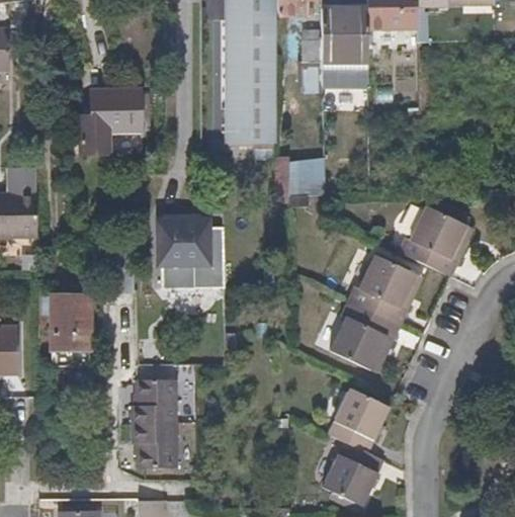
[(274,0),(229,0),(230,138),(275,138),(274,0)]
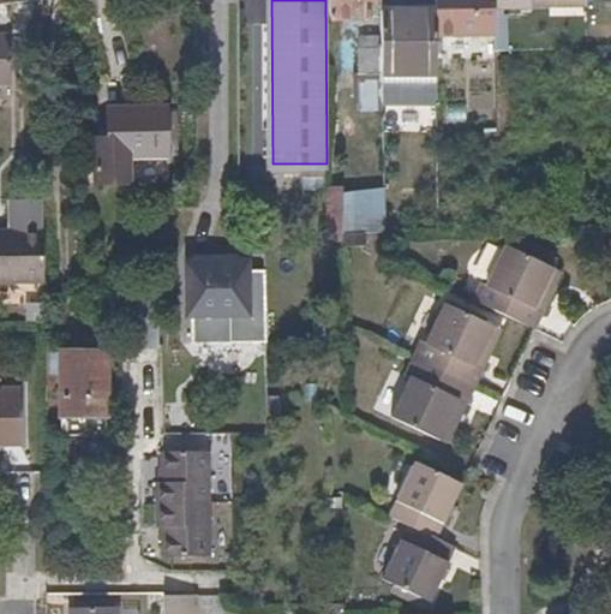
[(333,0),(333,28),(346,27),(346,17),(365,17),(365,0),(333,0)]
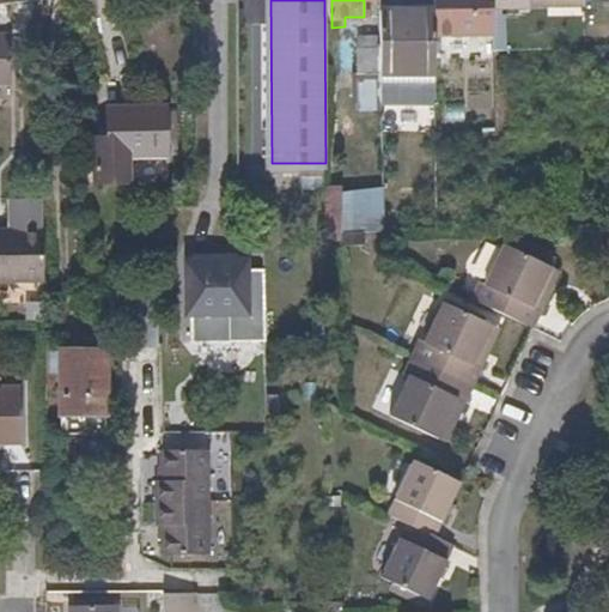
[(433,0),(434,6),(434,14),(436,37),(497,36),(495,10),(495,0),(433,0)]
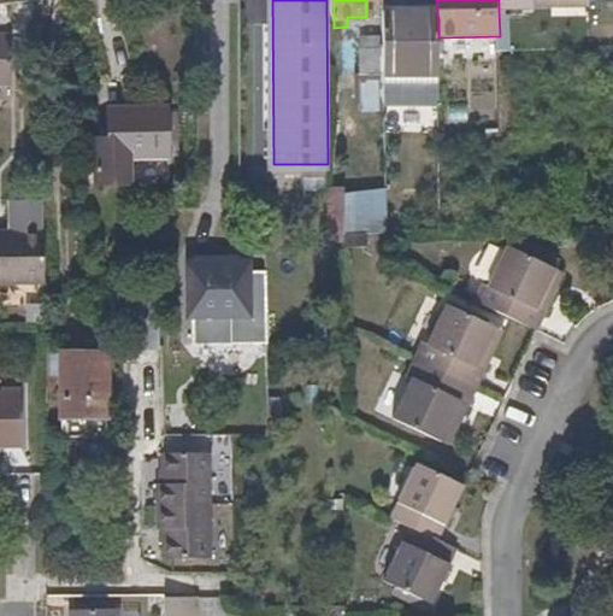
[(437,6),(384,7),(385,25),(385,47),(385,77),(438,76),(438,65),(438,37),(437,15),(437,6)]
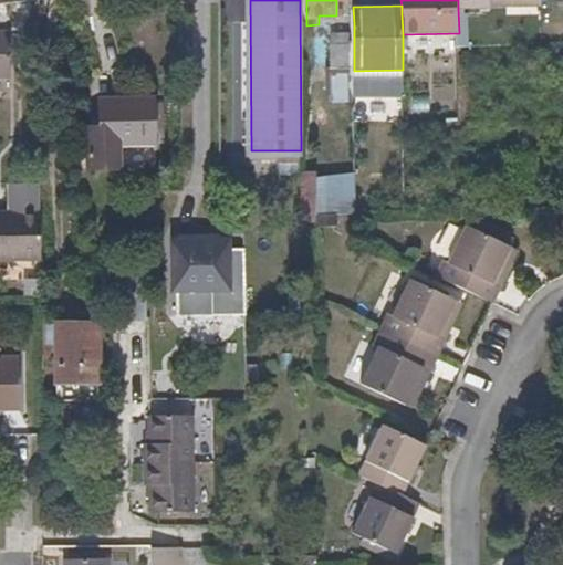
[(0,32),(0,76),(12,77),(12,32),(0,32)]
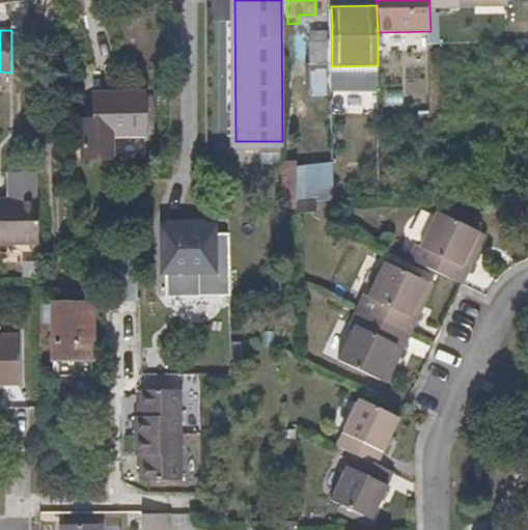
[(332,66),(332,40),(329,40),(329,31),(312,31),(313,94),(332,93),(332,66)]
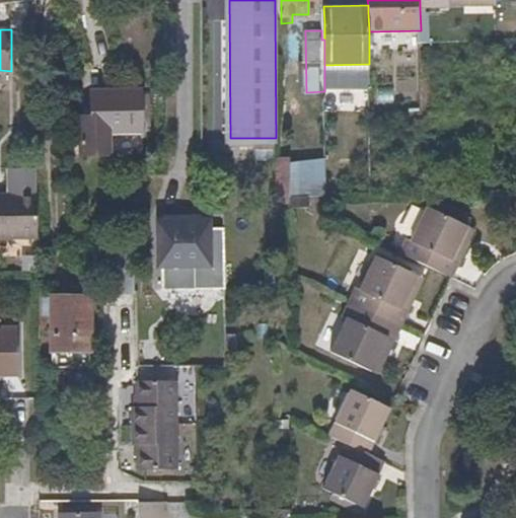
[(96,92),(97,119),(85,119),(85,155),(116,155),(114,131),(143,130),(142,91),(96,92)]
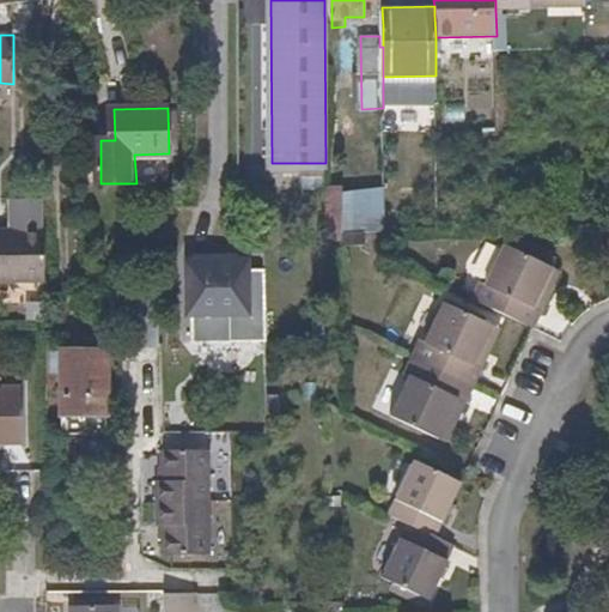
[(329,187),(327,236),(384,238),(387,189),(329,187)]
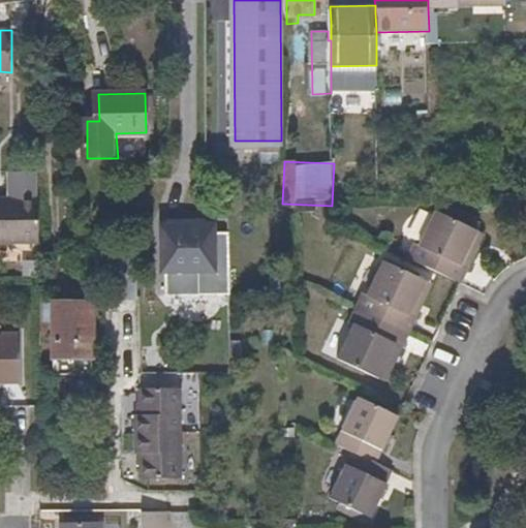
[(0,197),(21,197),(21,190),(0,189),(0,197)]
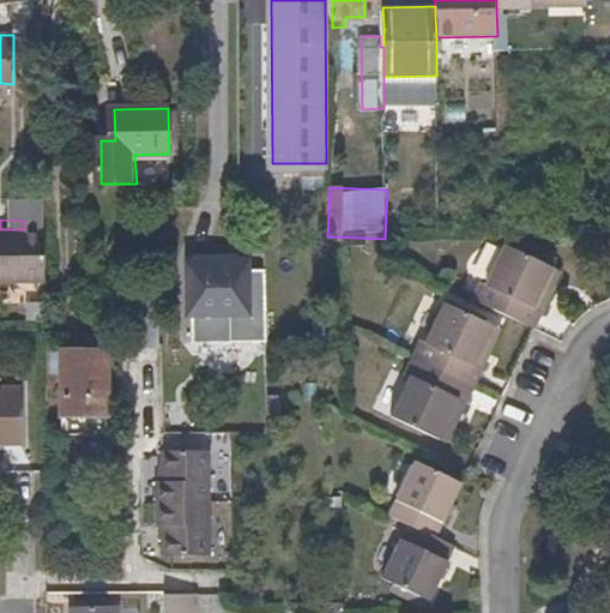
[(0,270),(48,271),(47,221),(24,221),(24,229),(0,229),(0,270)]
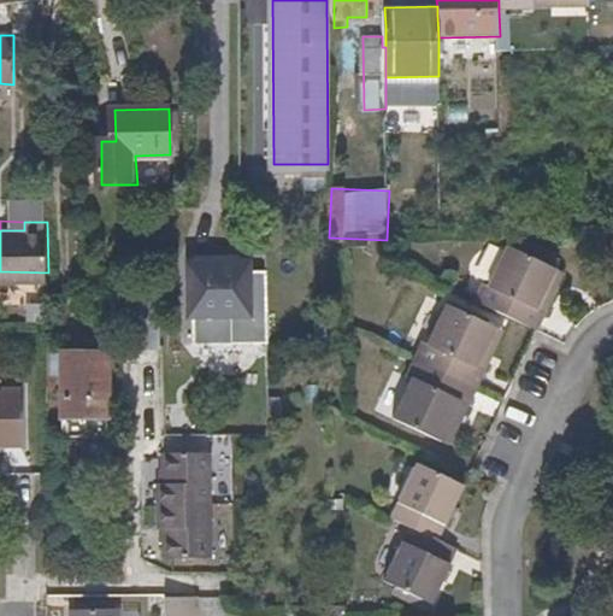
[(473,299),(536,329),(543,315),(535,310),(554,269),(506,245),(484,286),(479,285),(473,299)]
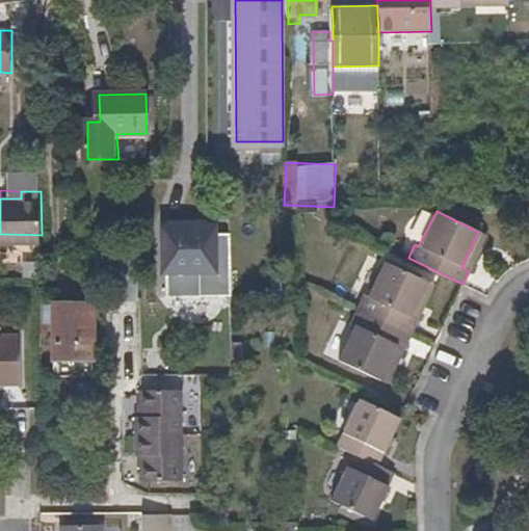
[(218,271),(216,224),(167,226),(166,273),(218,271)]
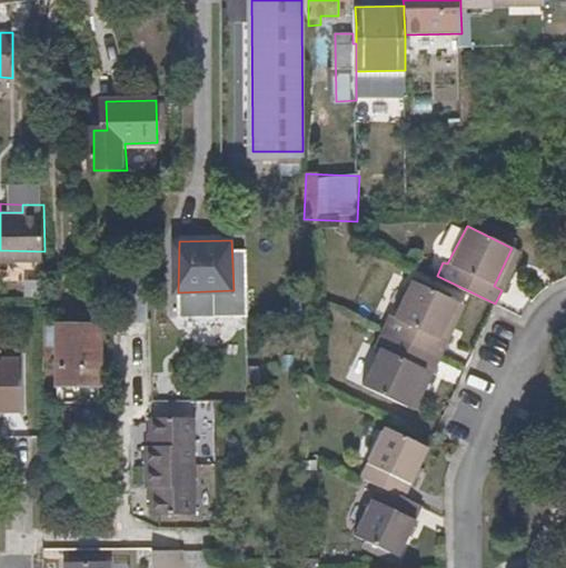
[(494,286),(502,290),(520,252),(512,248),(494,286)]
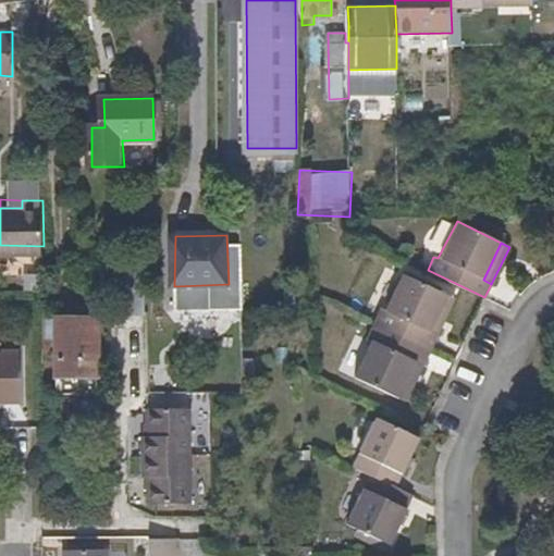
[(373,325),(429,351),(435,338),(428,335),(445,299),(403,278),(385,313),(380,310),(373,325)]
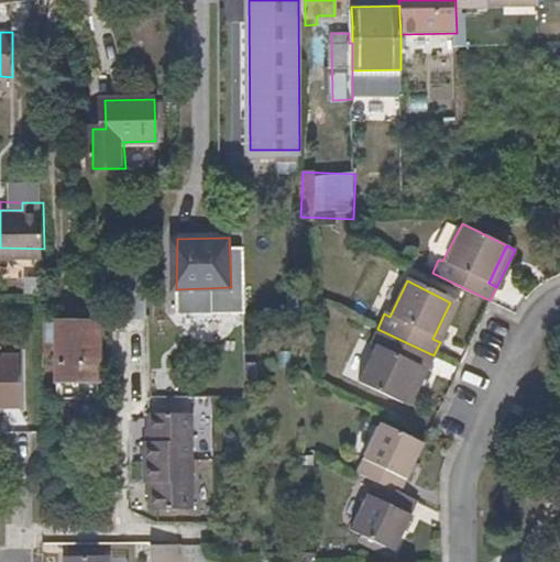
[(458,306),(450,302),(432,339),(440,342),(458,306)]
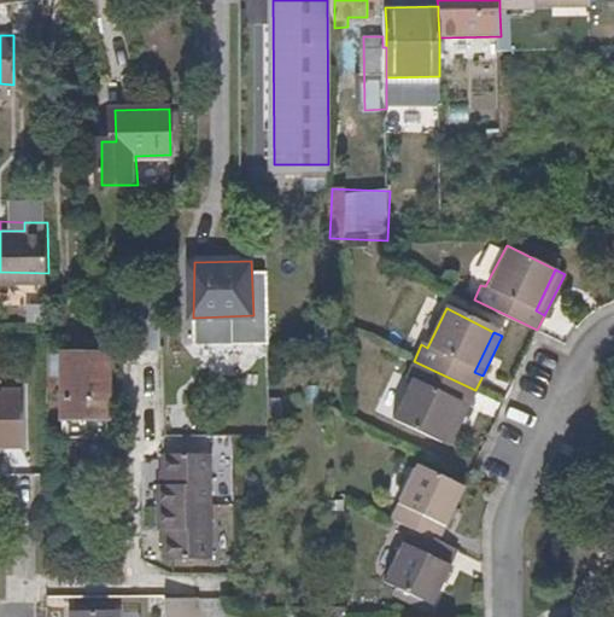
[(466,408),(475,390),(414,361),(404,379),(411,383),(393,419),(440,443),(460,405),(466,408)]
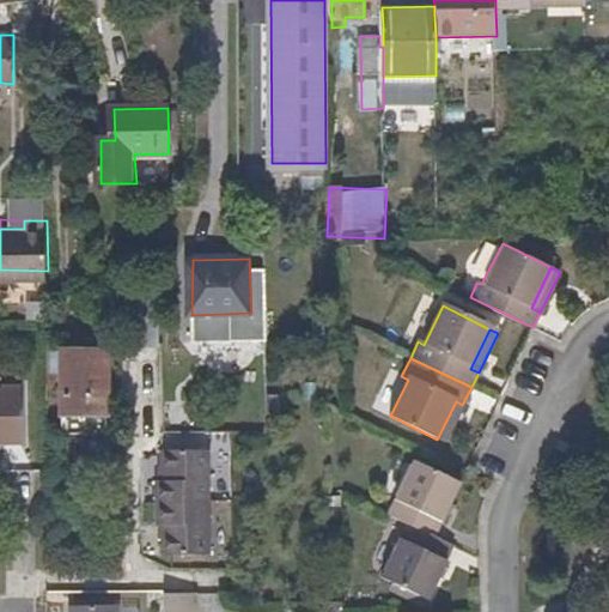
[(64,361),(65,423),(110,423),(109,359),(64,361)]
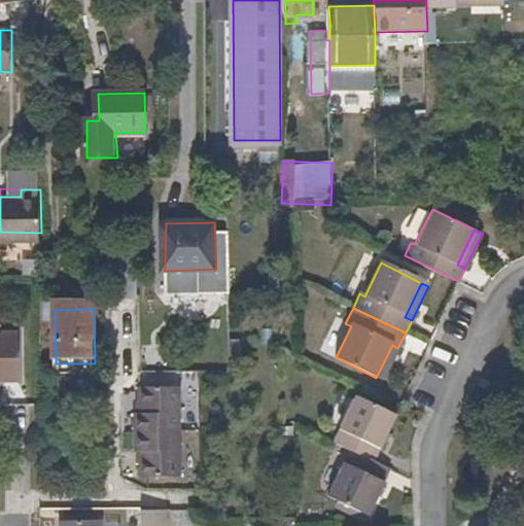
[(6,329),(0,328),(0,372),(24,372),(24,323),(6,323),(6,329)]
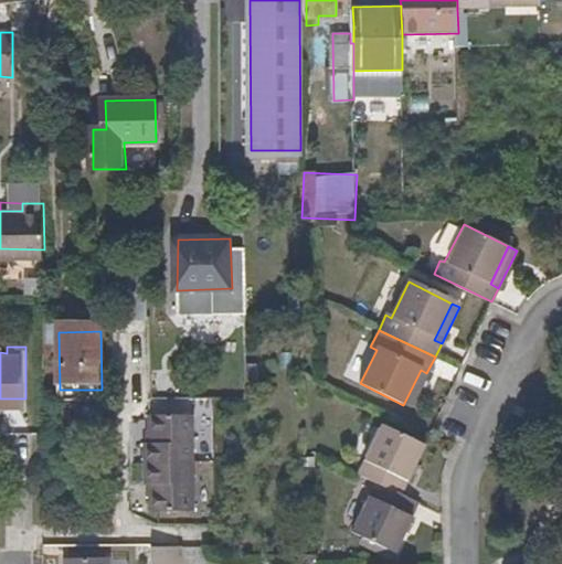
[(421,370),(403,405),(410,408),(426,373),(421,370)]
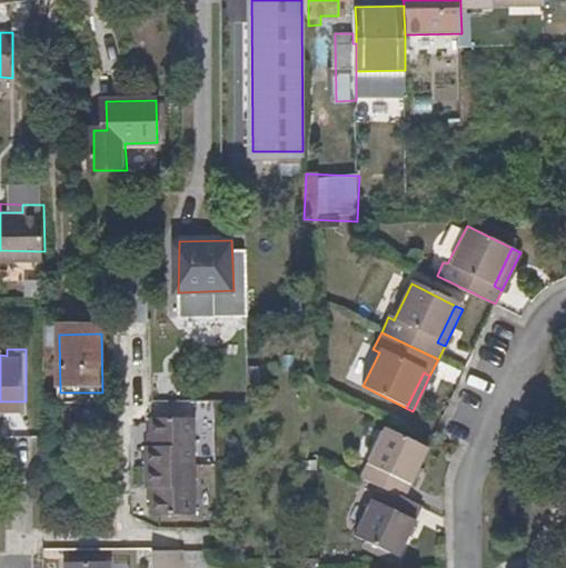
[(155,452),(156,491),(159,490),(159,521),(201,520),(200,422),(158,424),(158,452),(155,452)]
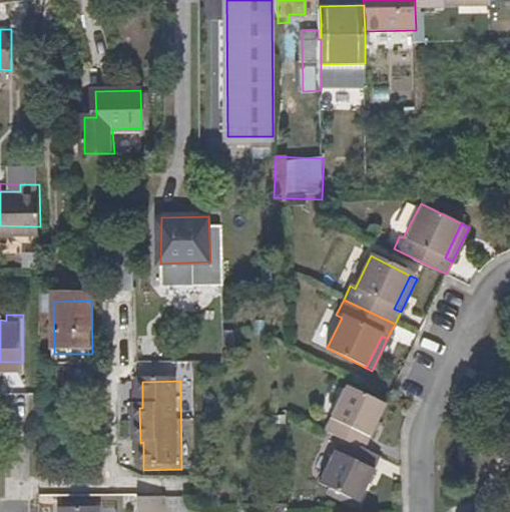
[(350,385),(327,431),(342,439),(367,451),(390,405),(350,385)]
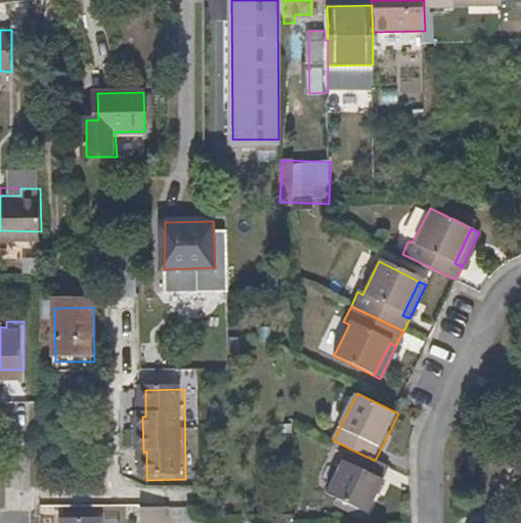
[(365,514),(389,468),(375,461),(349,448),(327,493),(365,514)]
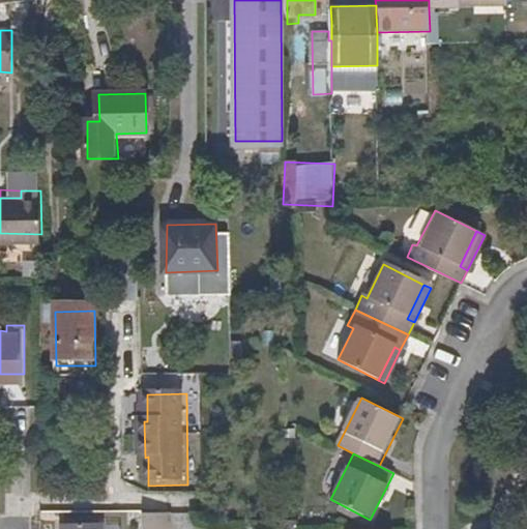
[(172,528),(173,520),(146,520),(146,523),(146,528),(172,528)]
